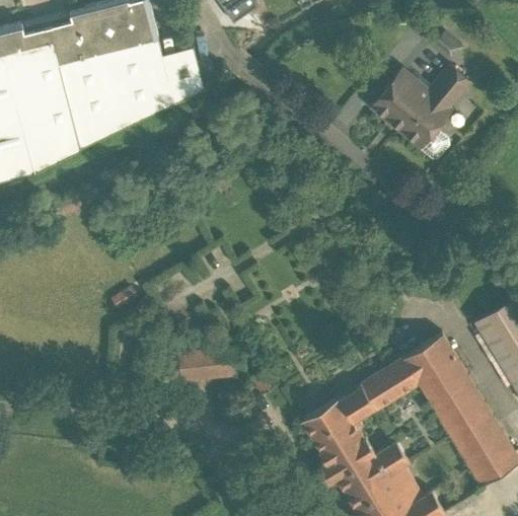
[(134,0),(129,1),(128,0),(111,0),(45,17),(0,28),(0,180),(34,172),(204,89),(193,47),(174,52),(172,48),(163,50),(163,55),(148,0),(134,0)]
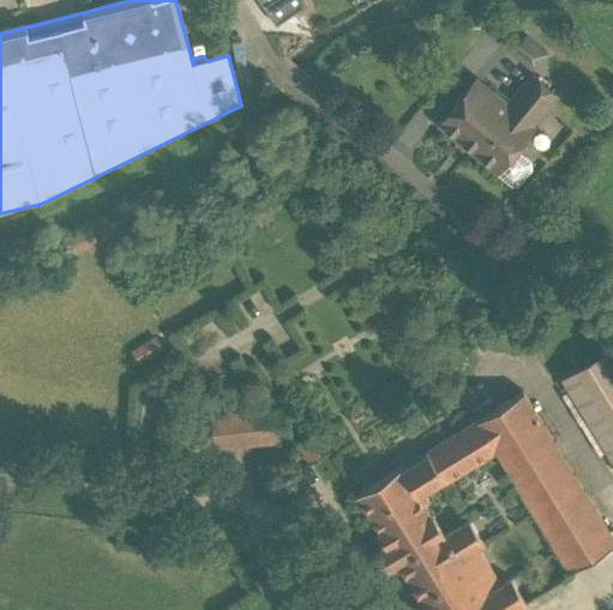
[(270,0),(277,22),(278,23),(306,12),(301,0),(270,0)]
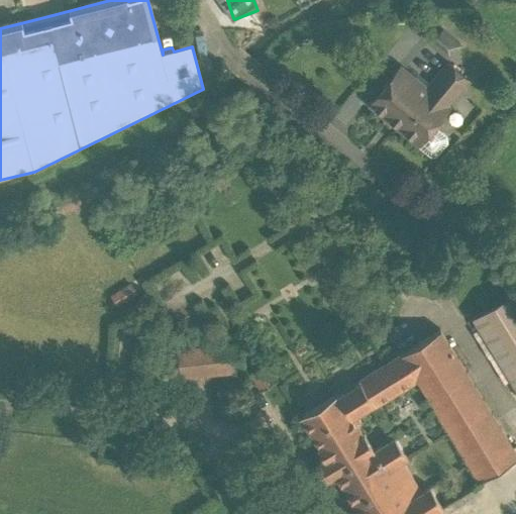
[(461,49),(442,33),(432,45),(451,62),(461,49)]
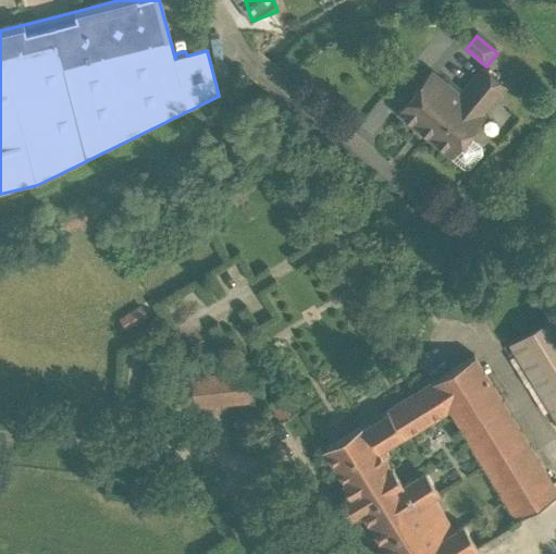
[(395,117),(464,173),(470,172),(482,157),(481,150),(470,142),(486,118),(484,117),(506,89),(481,69),(459,95),(432,73),(395,117)]
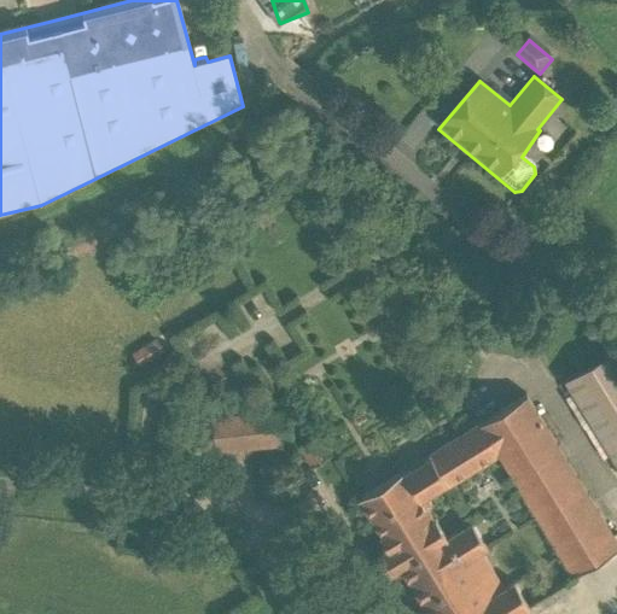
[(163,354),(156,341),(132,357),(140,369),(163,354)]
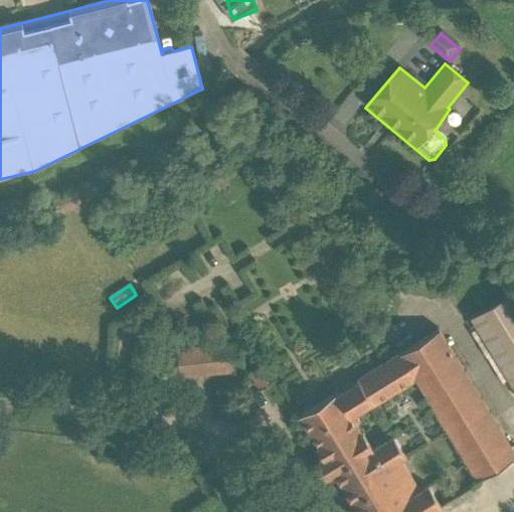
[(513,293),(470,320),(513,391),(513,293)]
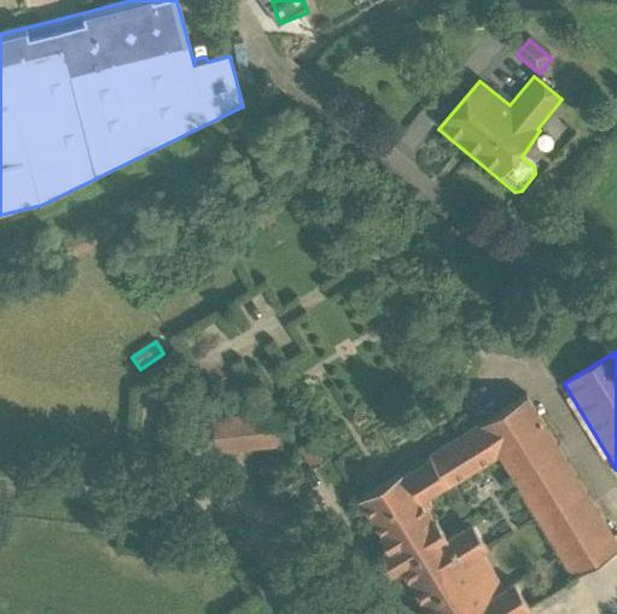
[(574,578),(616,551),(616,542),(528,398),(481,427),(478,425),(429,456),(448,491),(499,460),(574,578)]
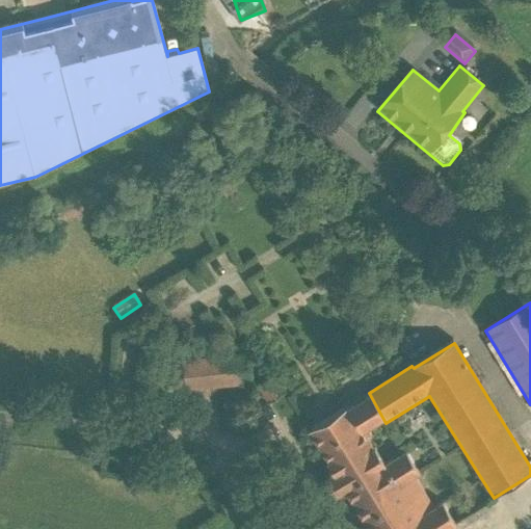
[(247,355),(182,363),(185,394),(250,387),(247,355)]
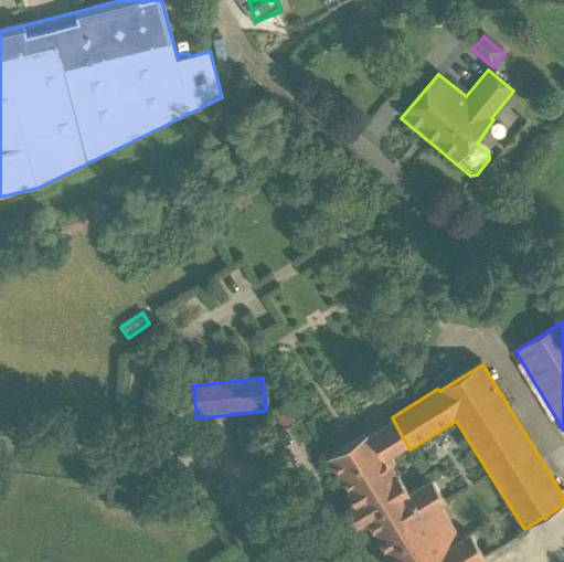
[(302,420),(290,401),(273,412),(285,431),(302,420)]
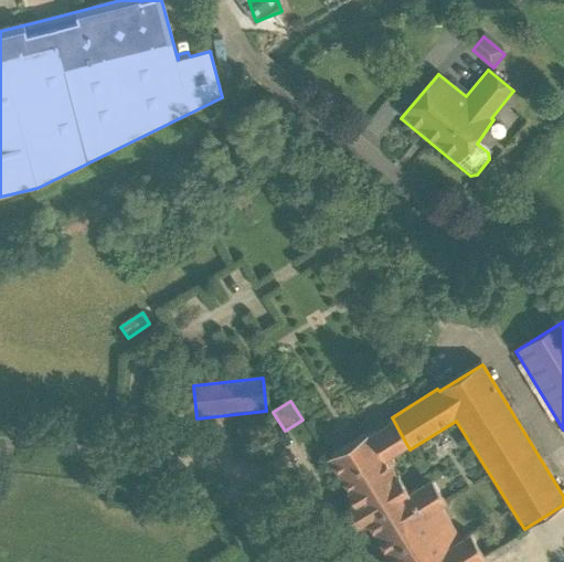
[(482,561),(485,560),(469,534),(460,540),(440,508),(446,505),(431,480),(410,492),(392,468),(395,466),(391,458),(407,447),(393,421),(327,460),(353,504),(337,513),(350,534),(365,525),(389,561),(482,561)]
